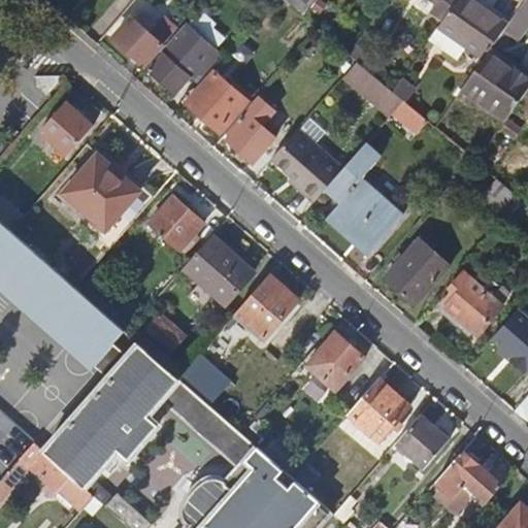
[(286,0),(304,17),(316,0),(286,0)]
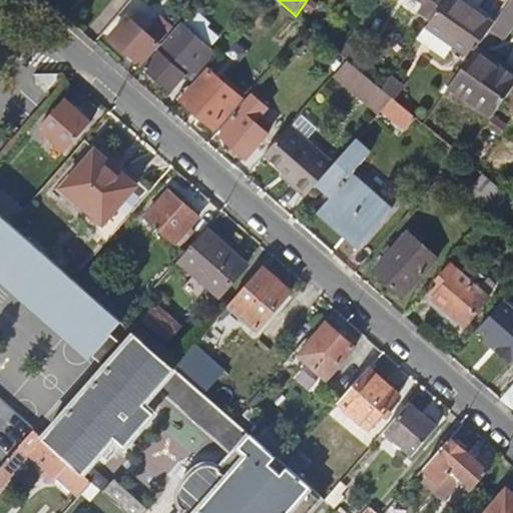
[(492,25),(456,0),(443,0),(429,20),(425,25),(417,37),(443,56),(452,44),(470,56),(475,49),(490,28),(492,25)]
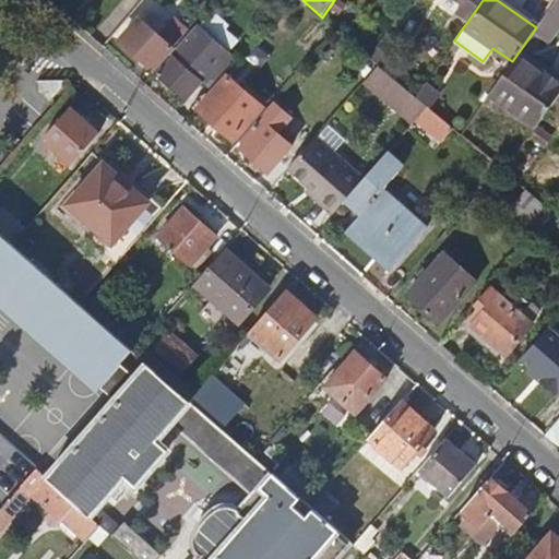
[(462,0),(464,1),(455,12),(467,22),(483,0),(462,0)]
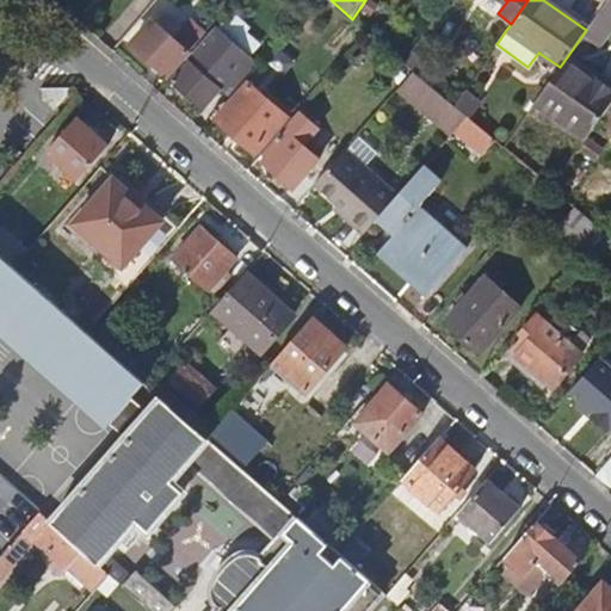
[(610,0),(605,0),(586,30),(584,34),(598,43),(610,25),(610,0)]
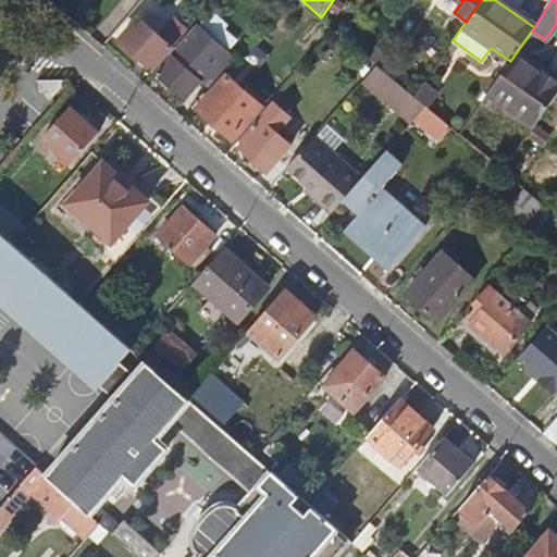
[(153,69),(187,31),(173,19),(158,34),(140,19),(121,41),(153,69)]
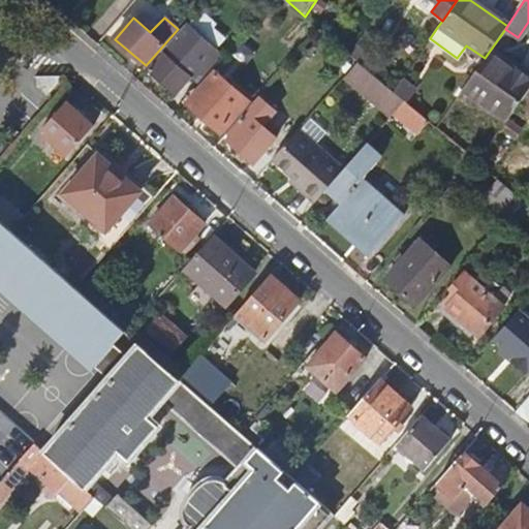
[(164,55),(179,66),(185,58),(172,47),(164,55)]
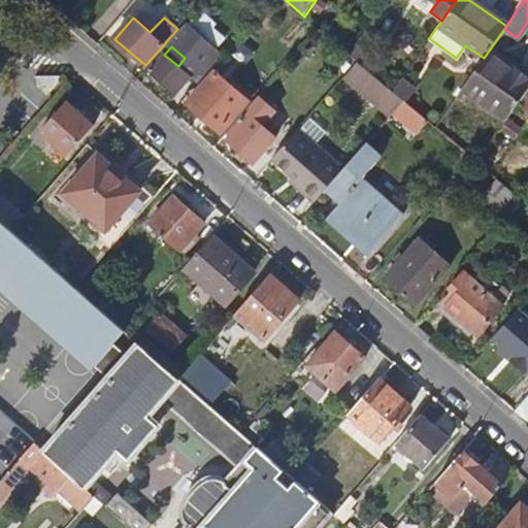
[(484,58),(462,88),(505,119),(527,87),(527,77),(489,51),(484,58)]
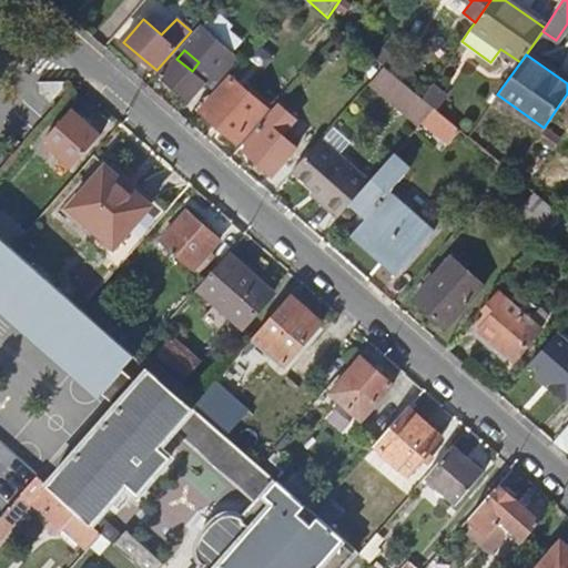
[(162,75),(191,102),(206,83),(192,71),(176,59),(162,75)]
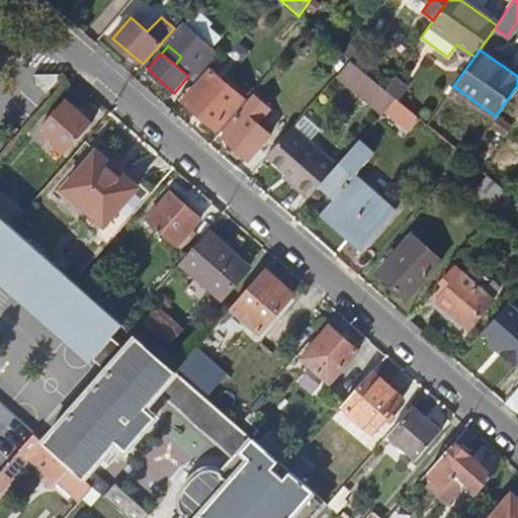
[(346,79),(372,101),(376,104),(387,90),(384,88),(358,66),(346,79)]
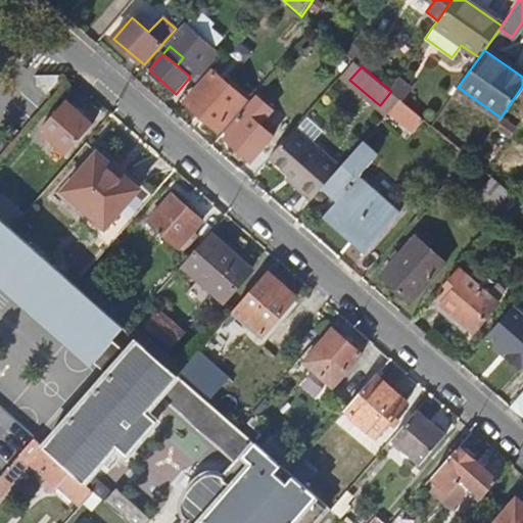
[(188,103),(221,132),(247,101),(215,73),(188,103)]
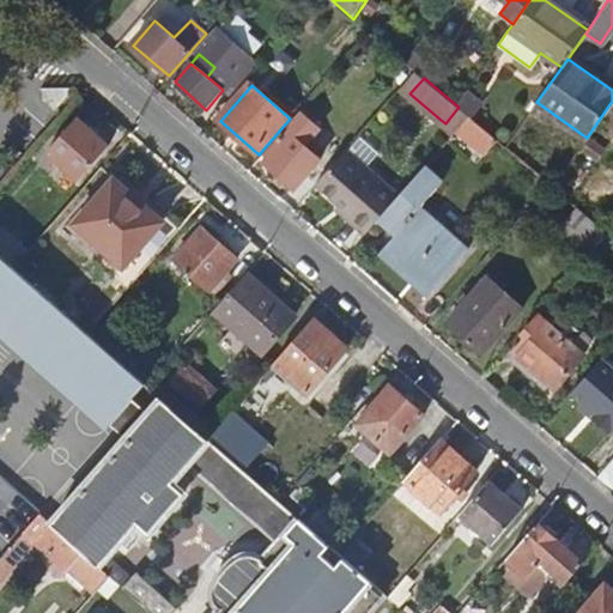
[(55,113),(70,97),(70,89),(43,89),(42,101),(55,113)]
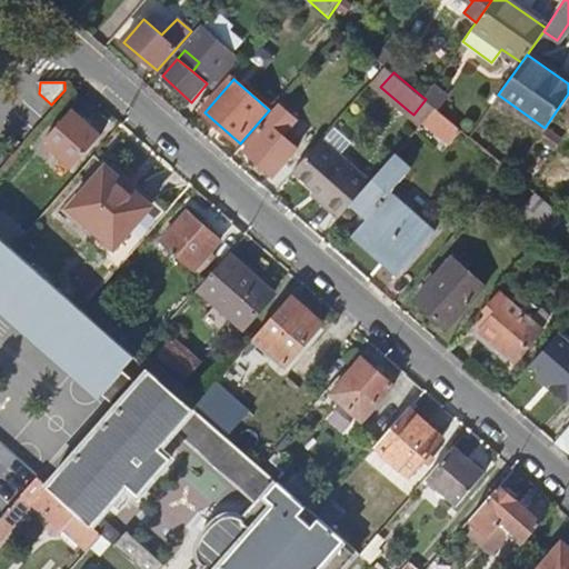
[(426,99),(413,115),(422,122),(423,121),(436,108),(426,99)]
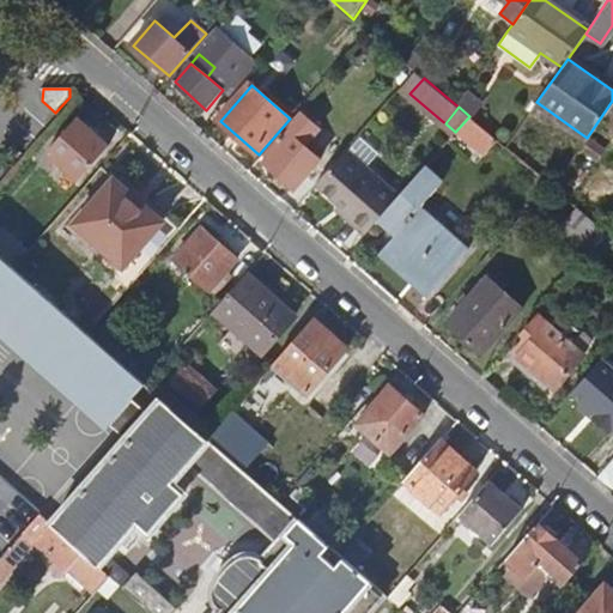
[(320,133),(299,114),(281,134),(266,153),(269,157),(266,162),(296,188),(321,161),(307,147),(320,133)]
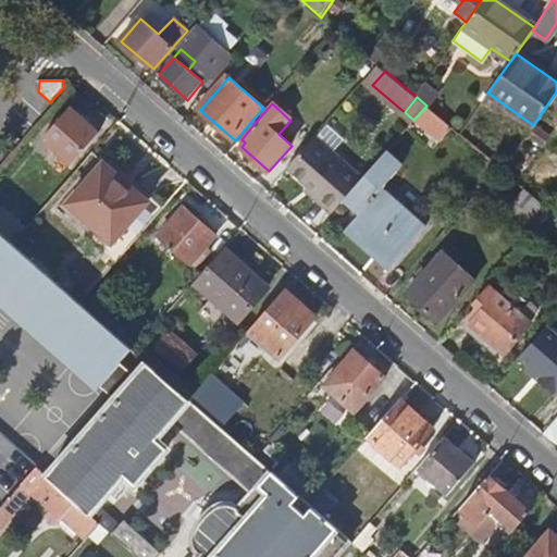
[(415,119),(430,132),(438,138),(442,141),(454,130),(426,106),(415,119)]
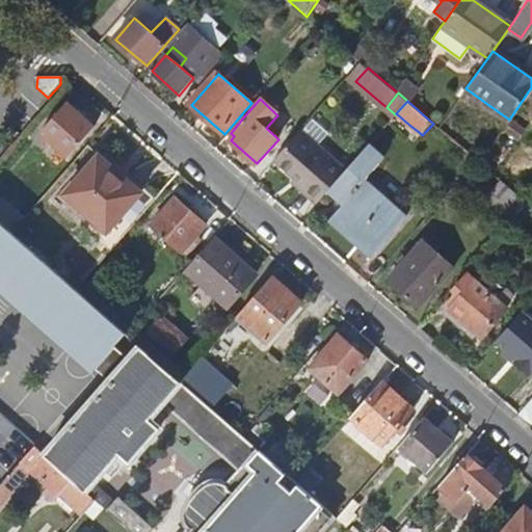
[(382,104),(372,116),(376,120),(387,107),(382,104)]
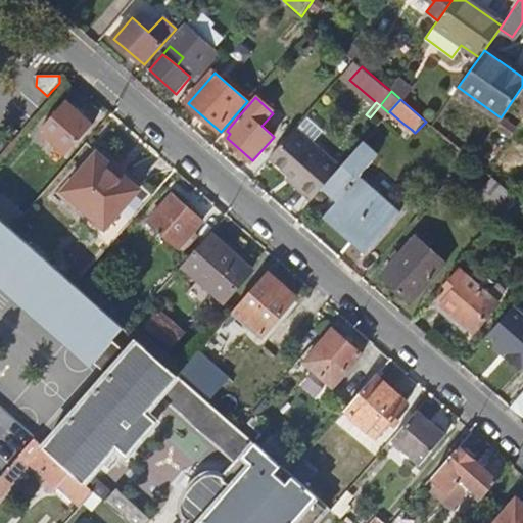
[(380,105),(370,117),(378,125),(388,112),(380,105)]
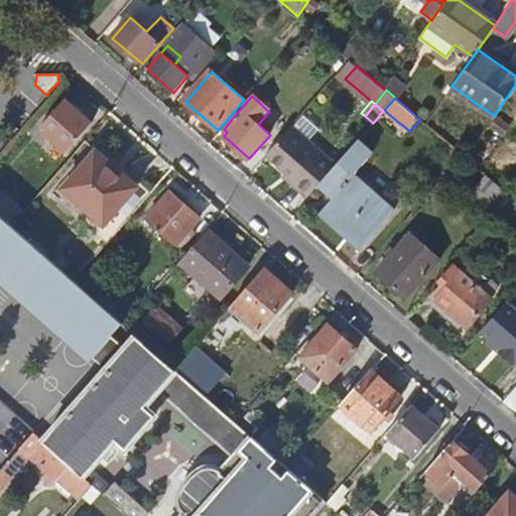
[(66,151),(91,123),(75,110),(72,114),(61,105),(40,129),(66,151)]
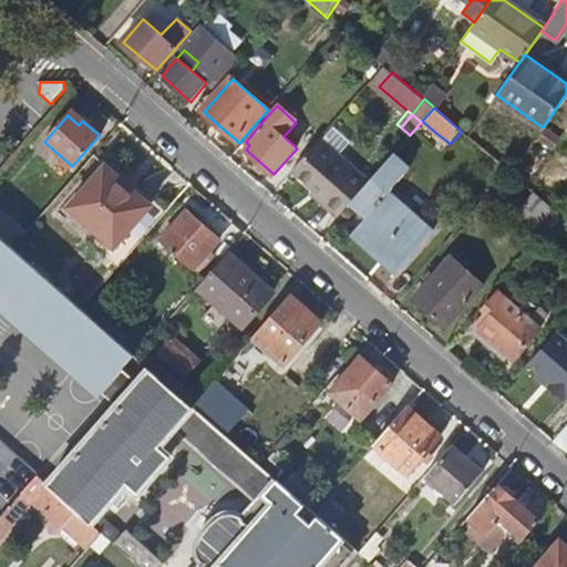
[(291,172),(325,200),(321,204),(329,210),(359,175),(319,141),(291,172)]
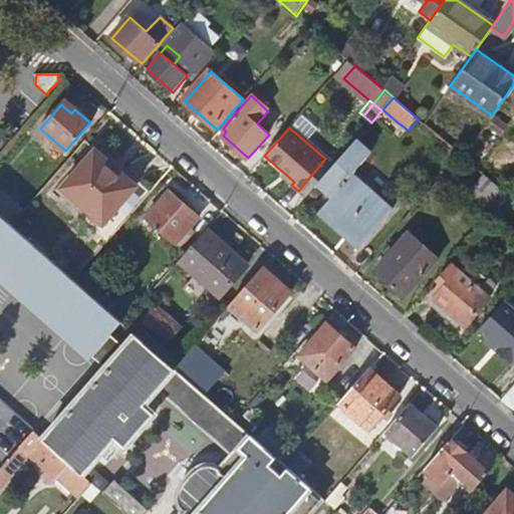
[(334,197),(323,211),(348,233),(345,236),(359,248),(394,209),(354,174),(372,153),(357,141),(335,167),(319,184),(334,197)]
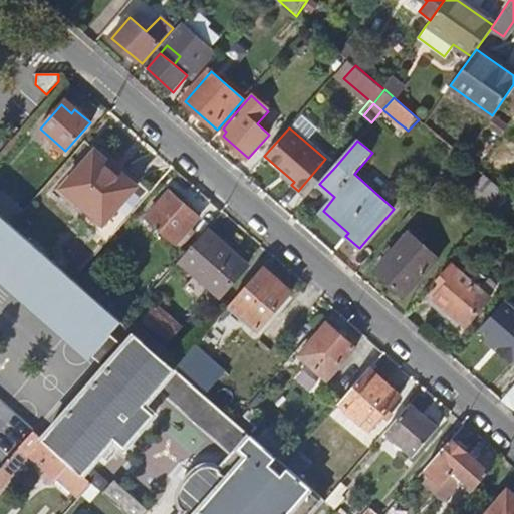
[(63,188),(104,223),(138,187),(96,151),(63,188)]
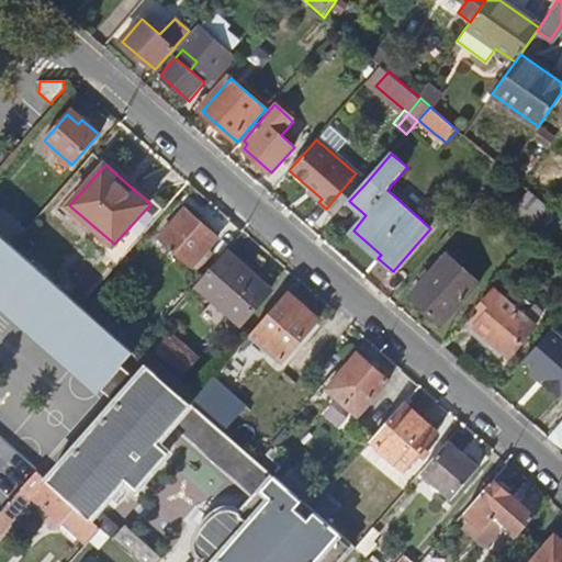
[(356,173),(326,209),(336,217),(349,201),(367,182),(356,173)]
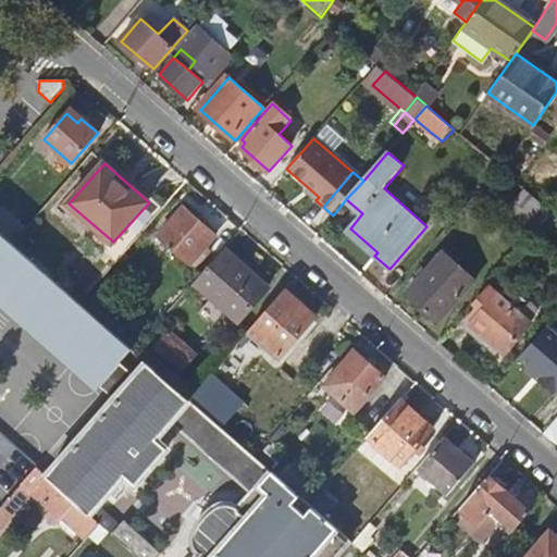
[(525,188),(506,211),(532,233),(536,227),(551,210),(544,205),(525,188)]
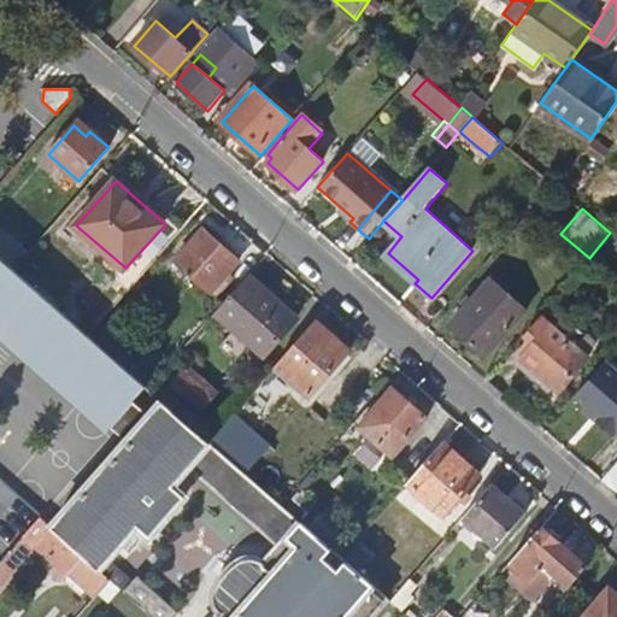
[(240,264),(204,230),(175,262),(212,294),(223,282),(228,286),(234,280),(229,275),(240,264)]
